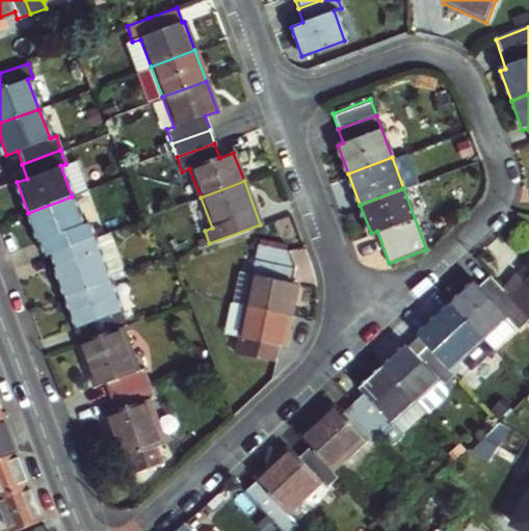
[(72,196),(28,213),(40,242),(50,238),(55,253),(95,238),(89,223),(83,226),(72,196)]
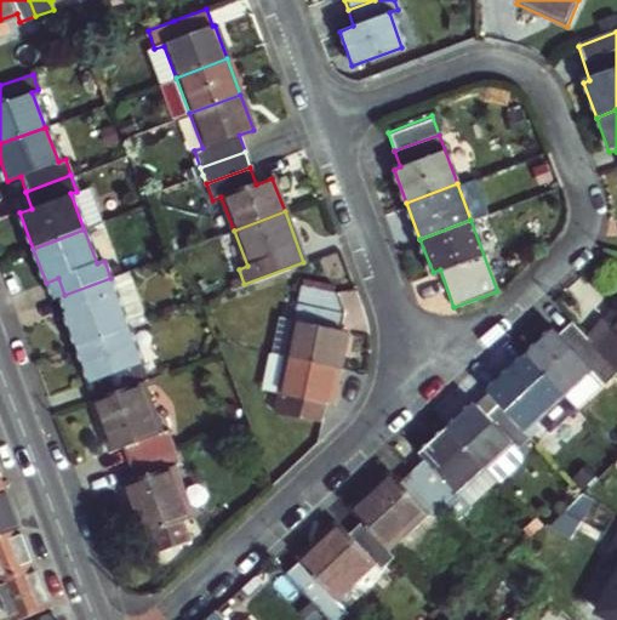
[(110,278),(64,295),(70,311),(66,312),(78,347),(129,328),(110,278)]
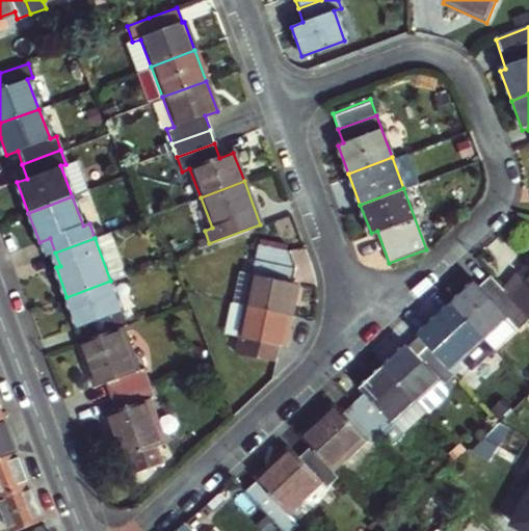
[(257,244),(254,259),(240,257),(231,303),(244,306),(291,315),(297,283),(290,282),(293,270),(286,249),(257,244)]
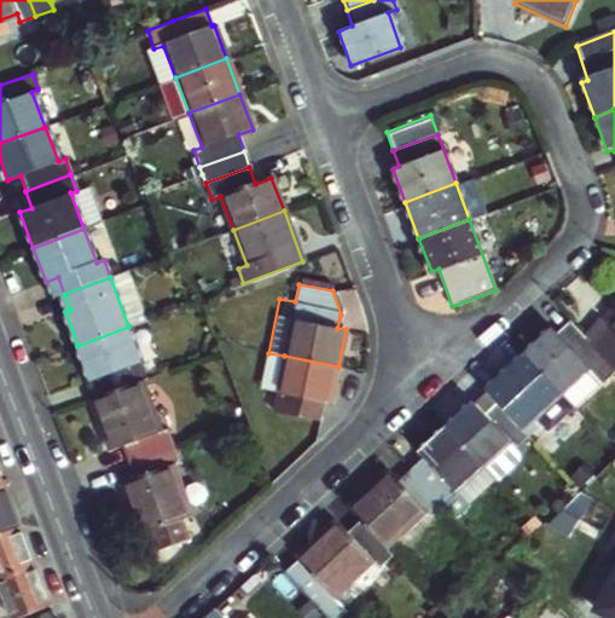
[(584,334),(614,368),(614,316),(608,324),(599,316),(584,334)]
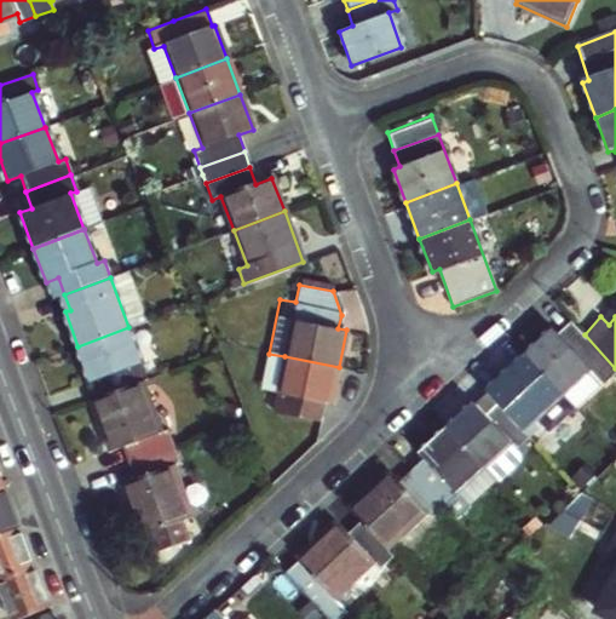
[(615,370),(615,368),(585,334),(571,320),(557,333),(552,328),(528,351),(564,391),(577,406),(615,370)]
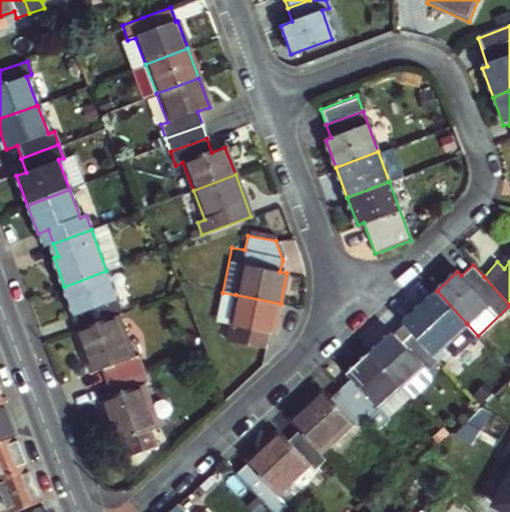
[(106,271),(64,287),(75,315),(80,313),(85,328),(117,316),(123,314),(106,271)]
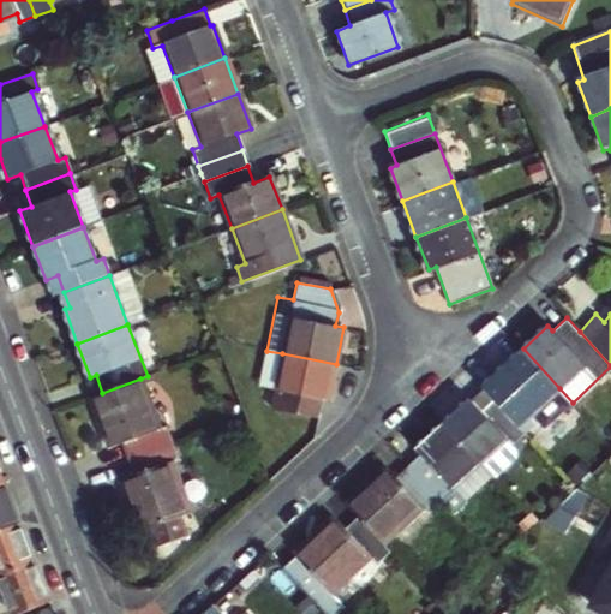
[(559,388),(523,349),(496,375),(498,377),(486,389),(526,433),(538,421),(532,415),(559,388)]
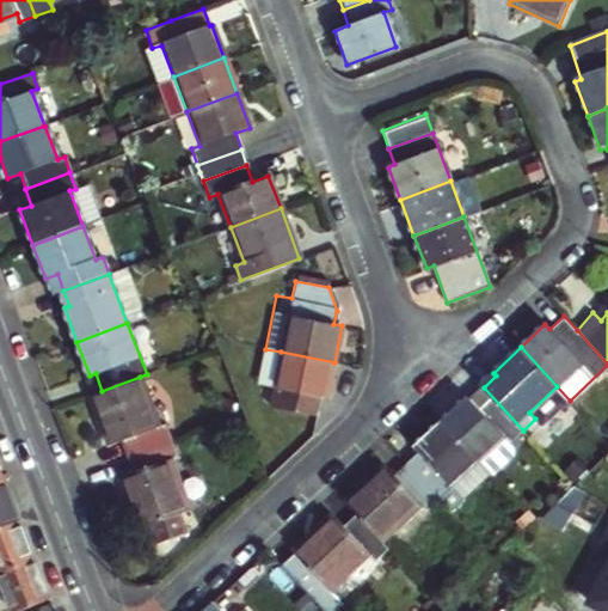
[(281,352),(265,349),(258,384),(275,388),(281,352)]
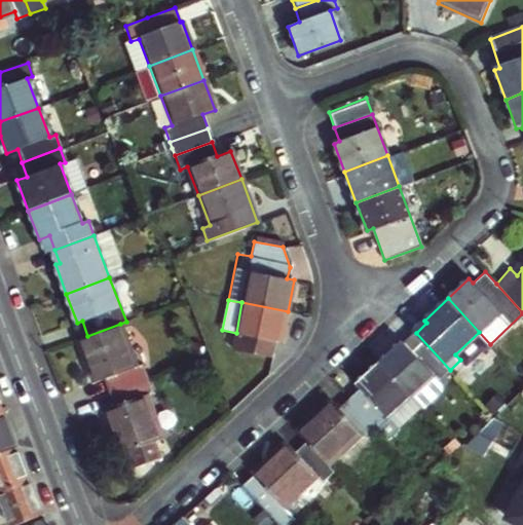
[(282,343),(288,311),(241,302),(236,333),(233,347),(271,355),(274,342),(282,343)]
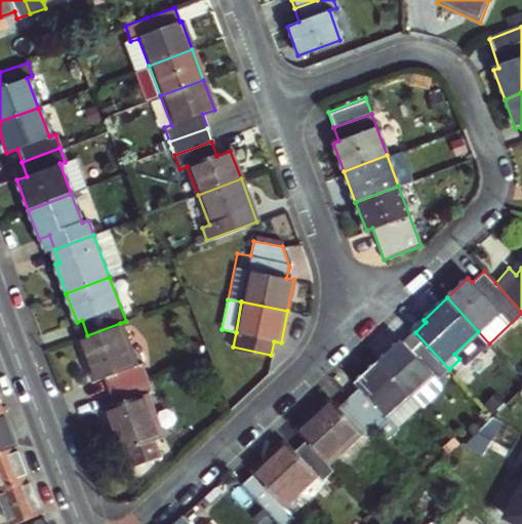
[(105,378),(110,394),(148,379),(143,364),(136,366),(120,323),(87,335),(77,339),(93,383),(105,378)]
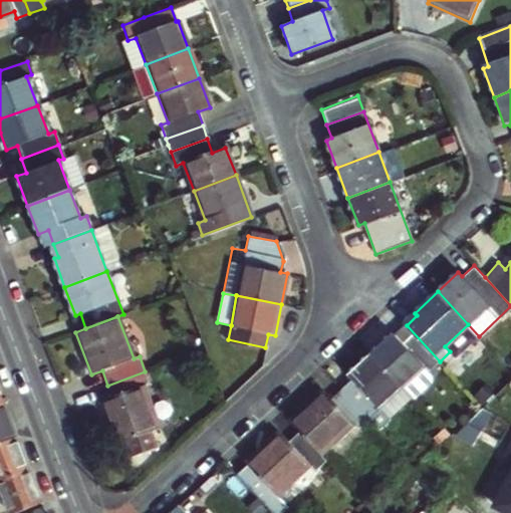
[(440,361),(407,325),(395,336),(393,333),(370,353),(402,387),(412,398),(435,376),(430,370),(440,361)]
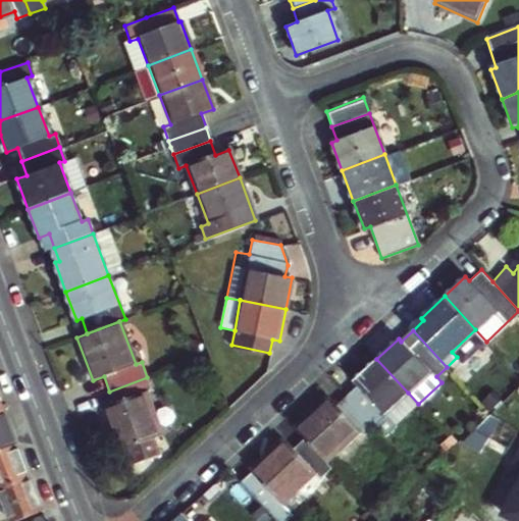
[(408,393),(376,359),(354,380),(359,385),(348,396),(374,424),(408,393)]
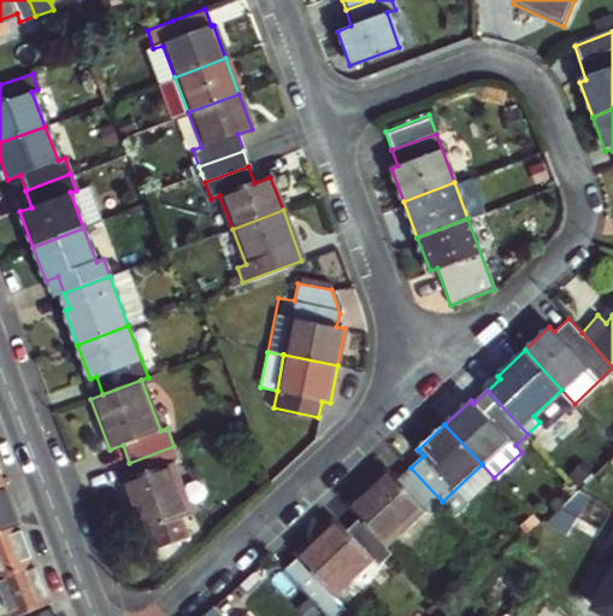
[(122,482),(141,533),(192,514),(172,462),(178,461),(174,446),(129,463),(134,477),(122,482)]
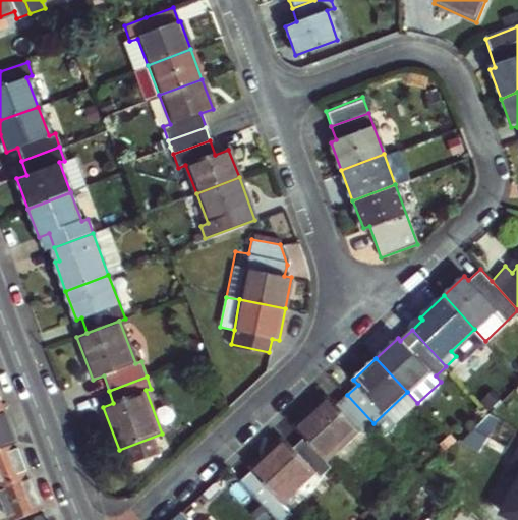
[(347,395),(337,405),(328,396),(295,426),(305,438),(326,460),(359,429),(363,434),(373,423),(347,395)]
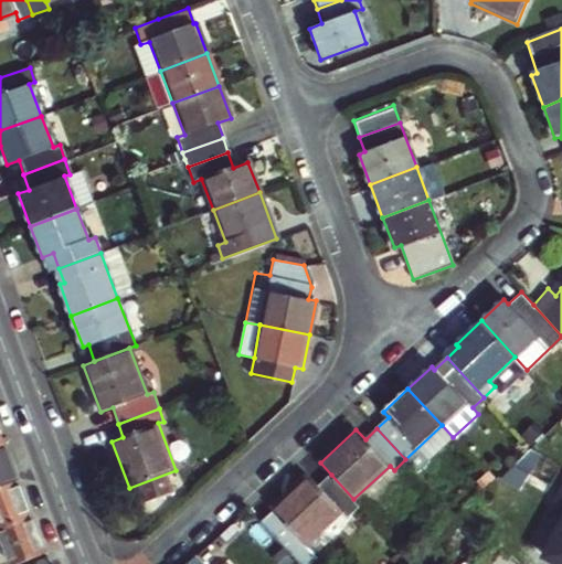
[(0,488),(18,480),(4,445),(0,446),(0,488)]
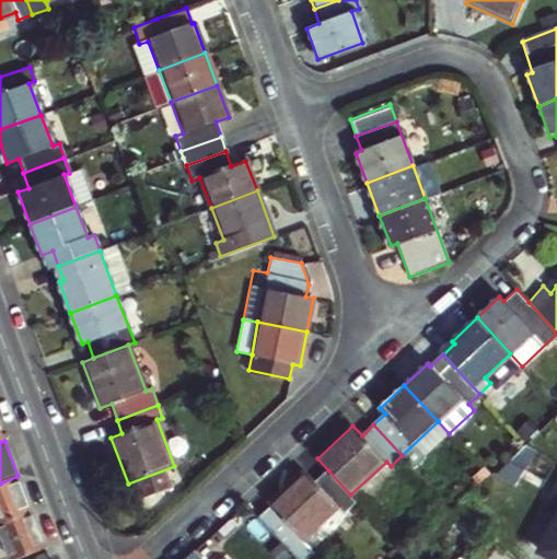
[(296,557),(297,558),(309,558),(316,552),(304,539),(338,507),(344,513),(357,501),(350,495),(328,470),(315,482),(304,470),(269,504),(271,507),(258,519),(296,557)]
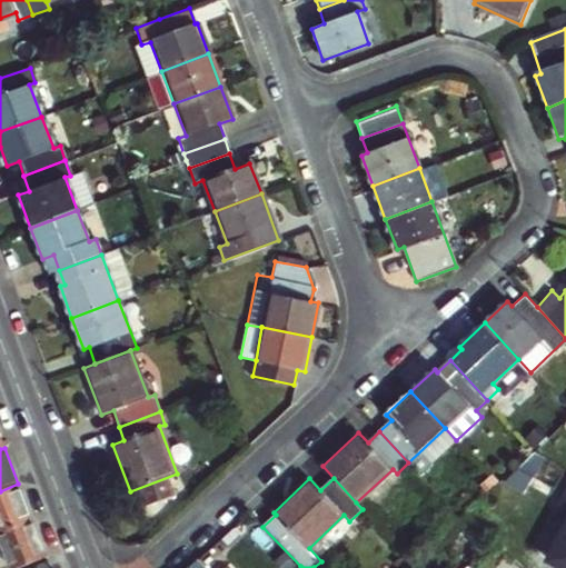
[(0,534),(32,521),(18,484),(0,491),(0,534)]
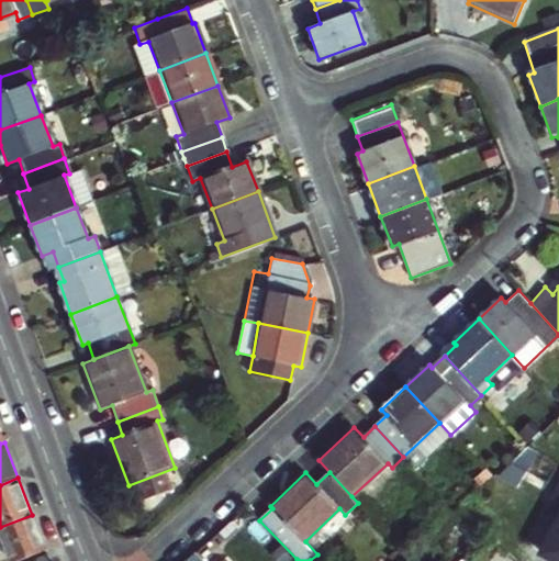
[(558,560),(558,500),(555,507),(558,511),(558,514),(532,556),(539,560),(558,560)]
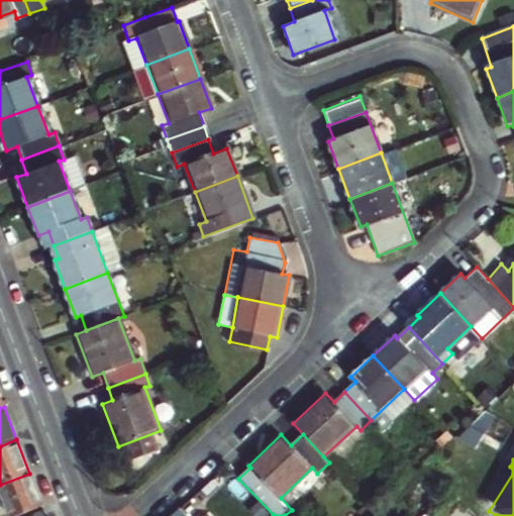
[(18,515),(41,506),(34,486),(29,474),(0,485),(0,515),(18,515)]
